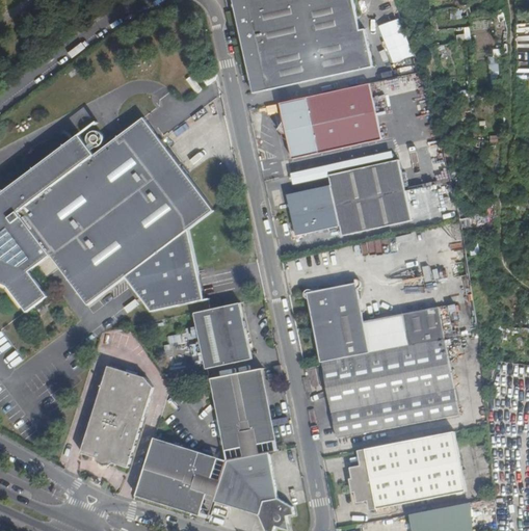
[(358,28),(350,0),(230,0),(249,91),(370,65),(362,27),(358,28)]
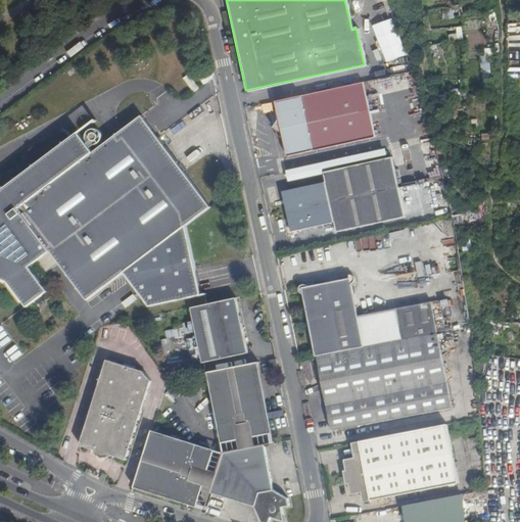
[(188,72),(181,77),(191,91),(199,86),(188,72)]
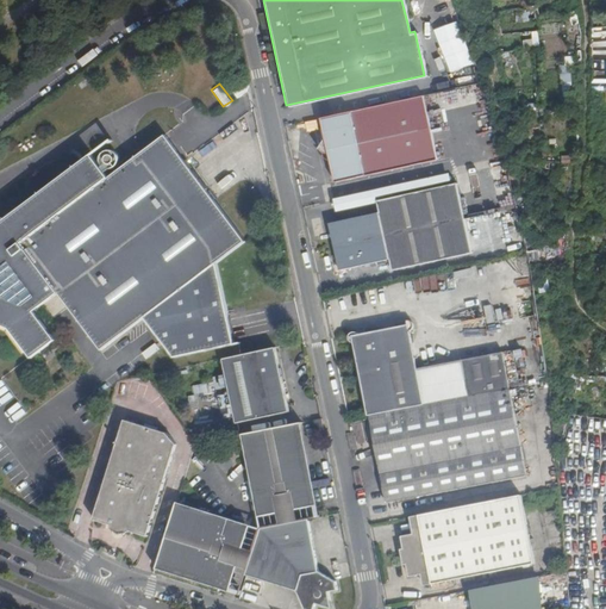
[(420,94),(413,95),(318,117),(331,181),(423,161),(435,159),(420,94)]
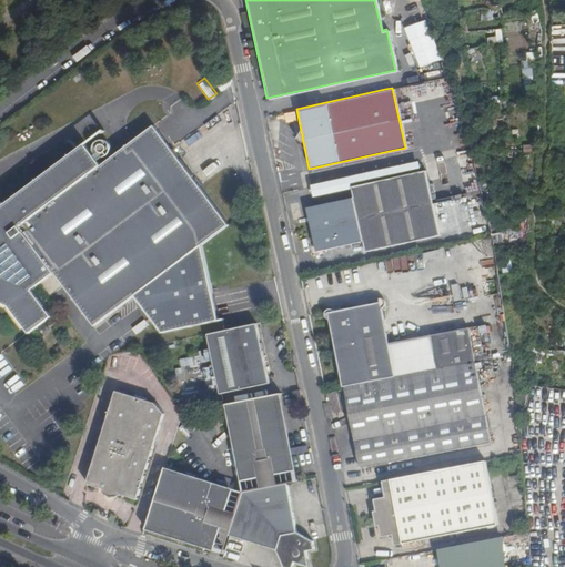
[(24,185),(0,204),(0,300),(8,304),(29,332),(50,315),(31,289),(39,282),(52,271),(62,284),(93,324),(134,294),(162,331),(218,319),(201,243),(228,222),(154,123),(101,162),(83,142),(24,185)]
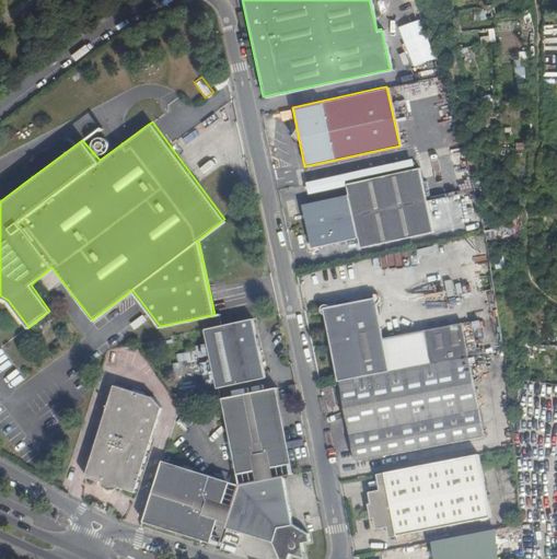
[(431,232),(426,208),(418,169),(393,173),(344,184),(346,194),(306,202),(308,209),(300,210),(302,217),(309,247),(356,237),(358,248),(431,232)]
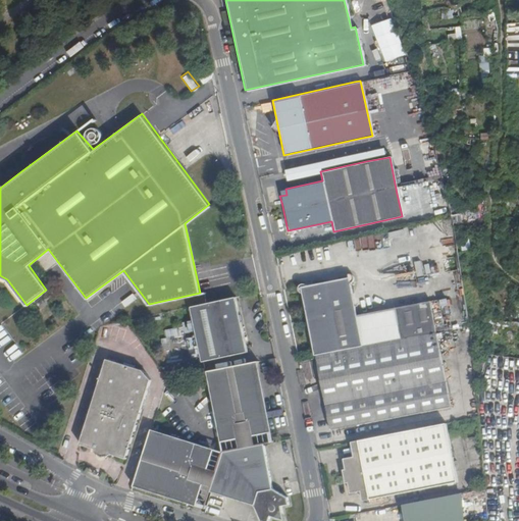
[(431,178),(398,184),(399,192),(405,191),(408,208),(438,204),(436,190),(432,191),(431,178)]
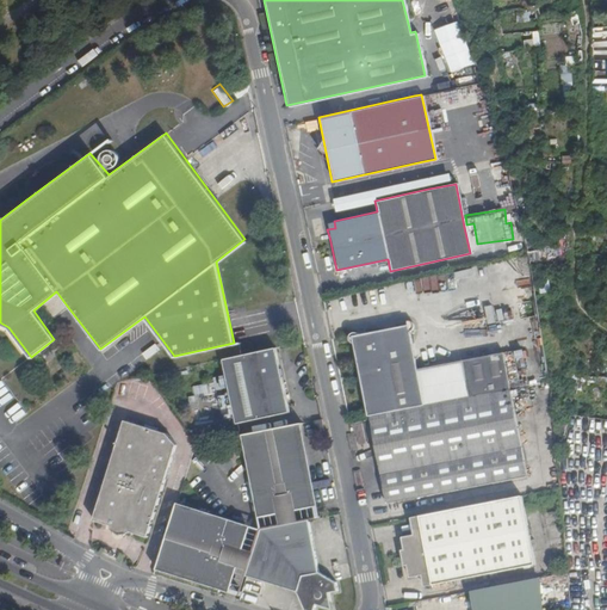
[(308,227),(309,240),(321,239),(320,226),(308,227)]
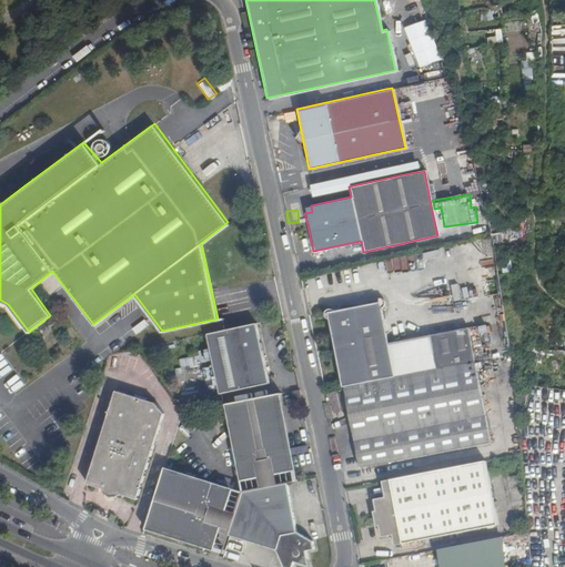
[(48,294),(62,284),(52,271),(39,282),(48,294)]
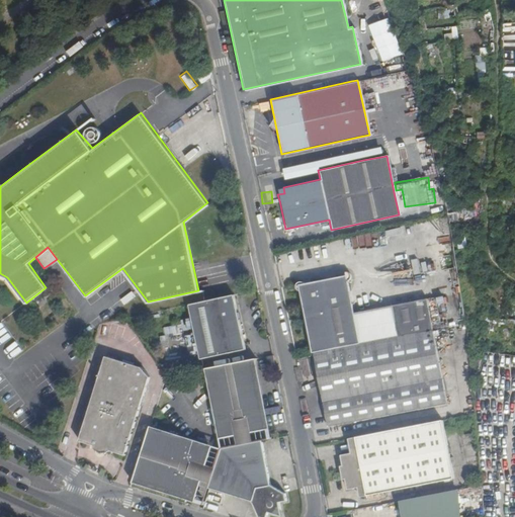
[(299,291),(312,352),(346,346),(357,344),(345,281),(347,279),(349,278),(349,275),(348,274),(347,272),(345,271),(342,272),(343,276),(304,284),(303,283),(301,282),(298,281),(295,282),(294,284),(294,287),(295,289),(296,290),(299,291)]
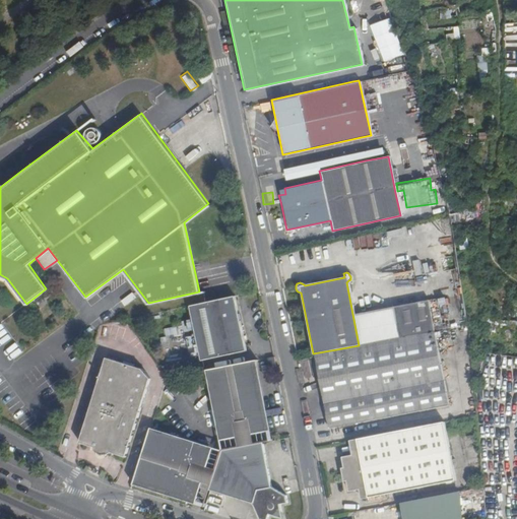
[(245,349),(233,295),(187,305),(200,360),(245,349)]
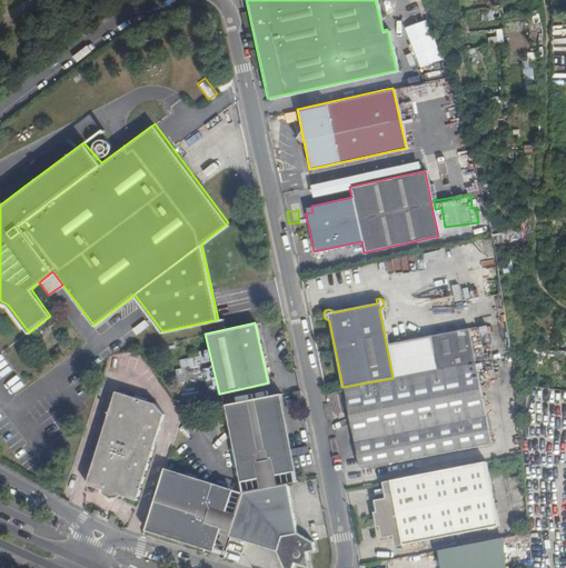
[(435,369),(463,364),(468,362),(474,361),(468,328),(428,336),(435,369)]
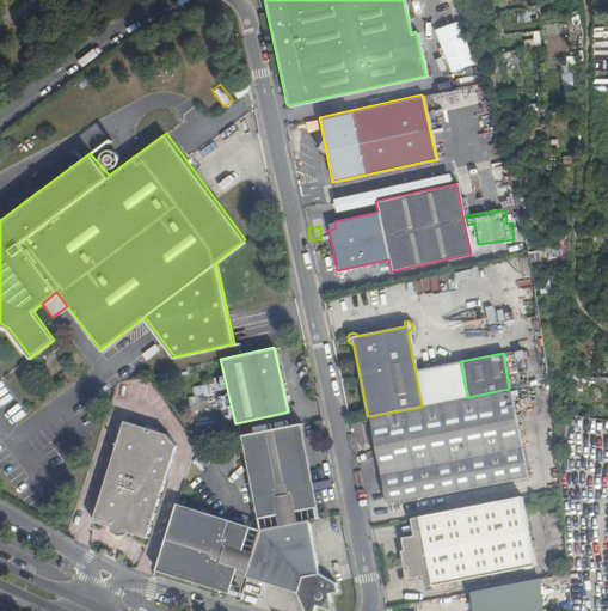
[(503,390),(497,391),(467,397),(422,407),(409,409),(368,416),(385,505),(524,477),(509,389),(503,390)]
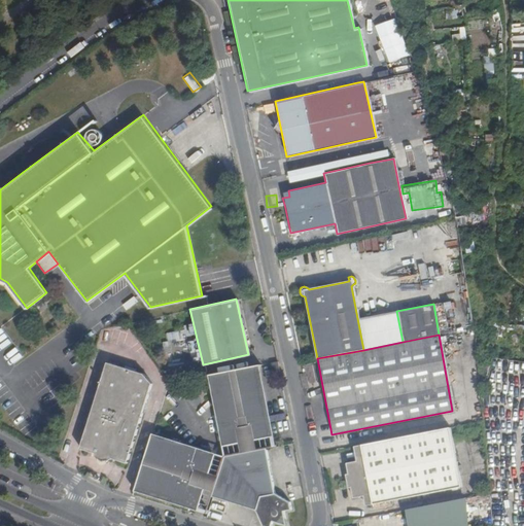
[(275,360),(270,361),(272,377),(278,376),(275,360)]
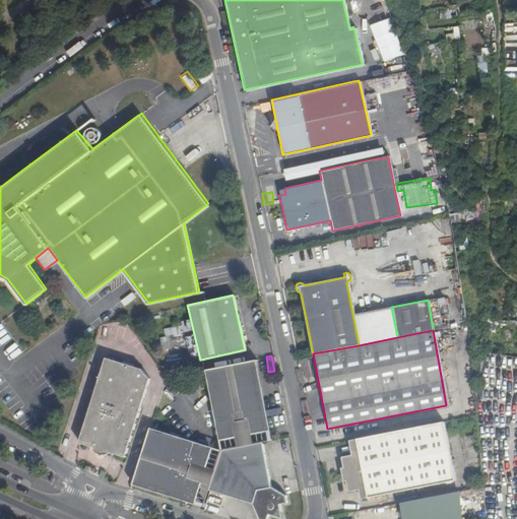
[(76,441),(95,447),(97,445),(104,447),(103,450),(124,457),(148,379),(138,368),(102,357),(76,441)]
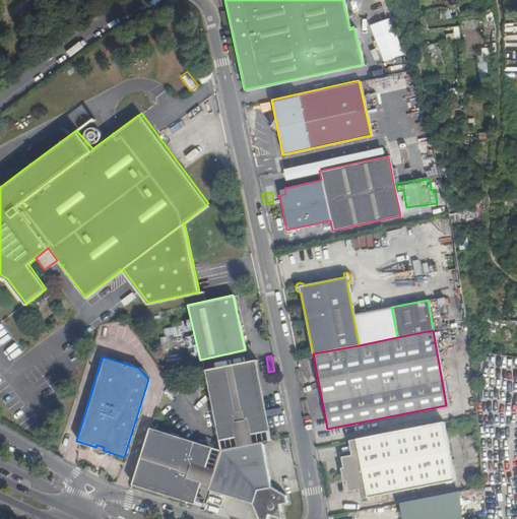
[(256,361),(255,359),(204,370),(217,435),(234,432),(234,430),(249,427),(249,428),(265,425),(253,362),(256,361)]
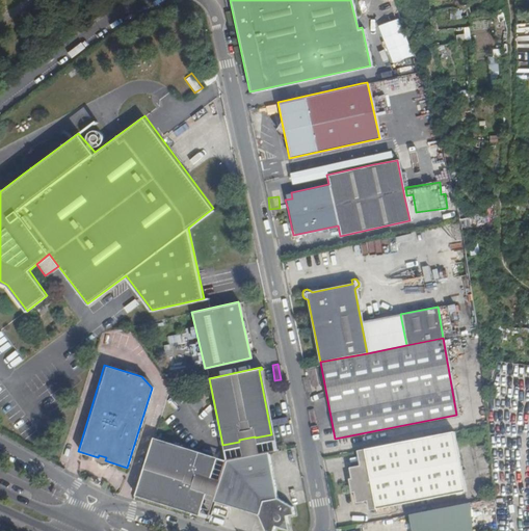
[(276,447),(262,369),(259,370),(271,434),(255,437),(255,436),(239,440),(239,442),(222,445),(226,458),(228,457),(228,459),(268,451),(273,450),(273,448),(276,447)]
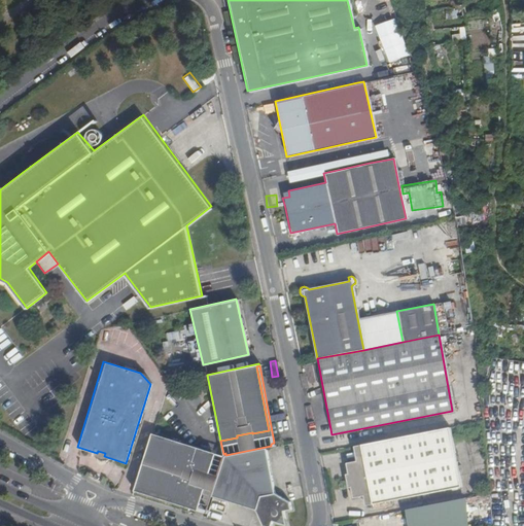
[(449,426),(429,430),(358,445),(361,460),(356,461),(344,463),(350,497),(362,495),(368,494),(370,503),(430,491),(459,486),(455,462),(449,426)]
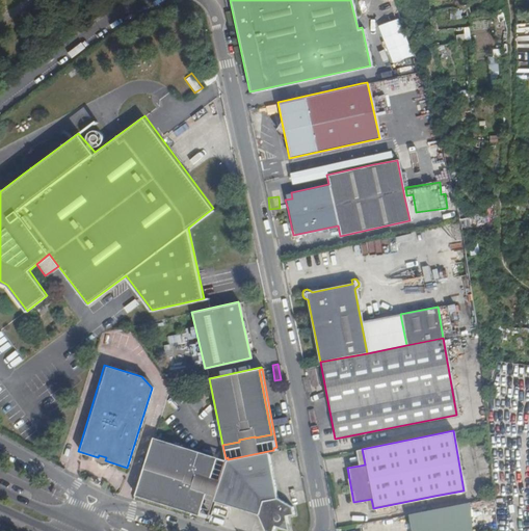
[(153,436),(135,495),(137,495),(137,493),(193,510),(201,492),(199,490),(204,475),(205,476),(211,455),(153,436)]
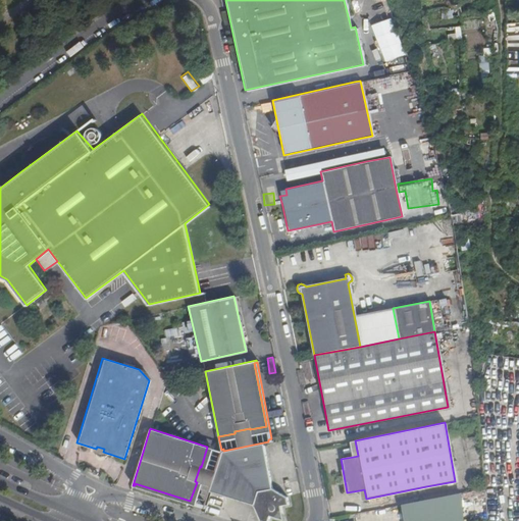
[(221,453),(209,491),(253,505),(260,520),(261,520),(267,520),(270,516),(277,518),(282,513),(281,506),(289,504),(288,497),(271,486),(263,443),(223,451),(221,453)]
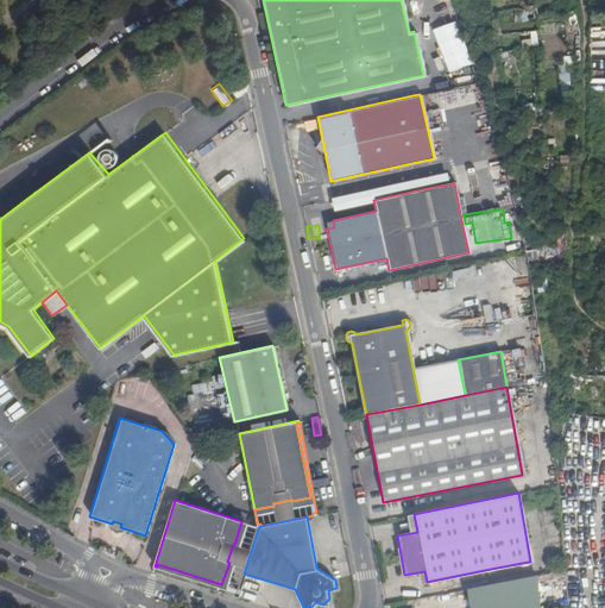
[(157,564),(157,566),(235,593),(238,588),(239,589),(244,574),(258,528),(256,528),(256,526),(241,521),(234,545),(233,544),(227,562),(229,563),(221,584),(157,564)]
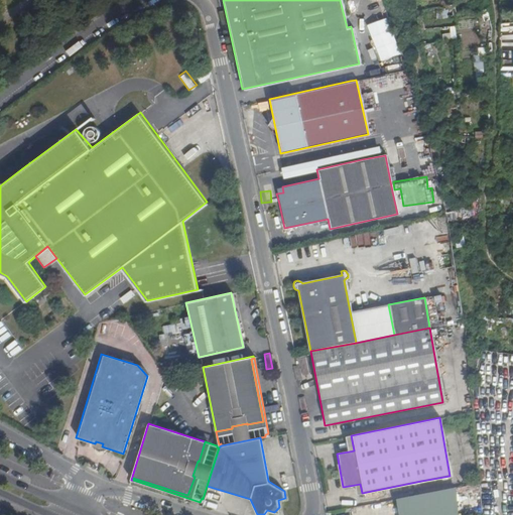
[(454,514),(452,487),(450,487),(431,491),(399,497),(402,514),(454,514)]
